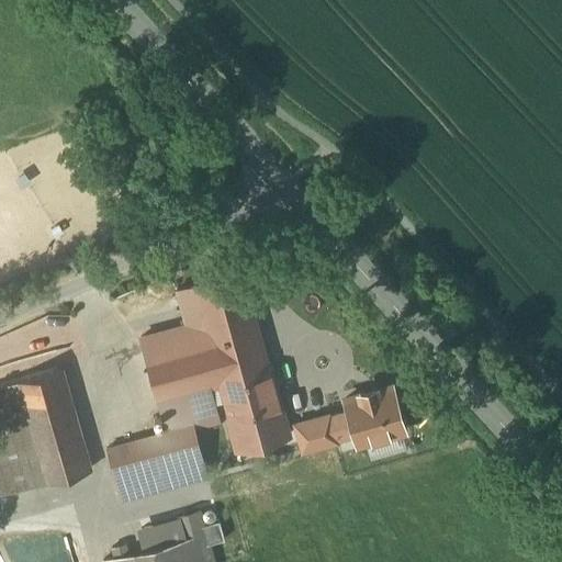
[(294,422),(250,265),(171,287),(182,326),(142,337),(168,430),(195,424),(197,429),(216,423),(209,389),(217,386),(237,457),(300,439),(294,422)]
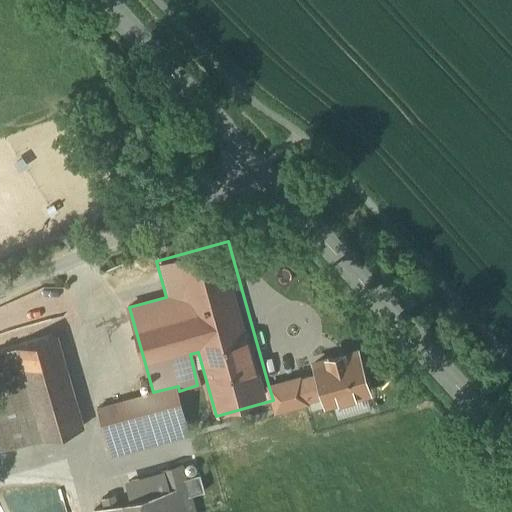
[(82,427),(56,335),(0,350),(0,442),(2,450),(82,427)]
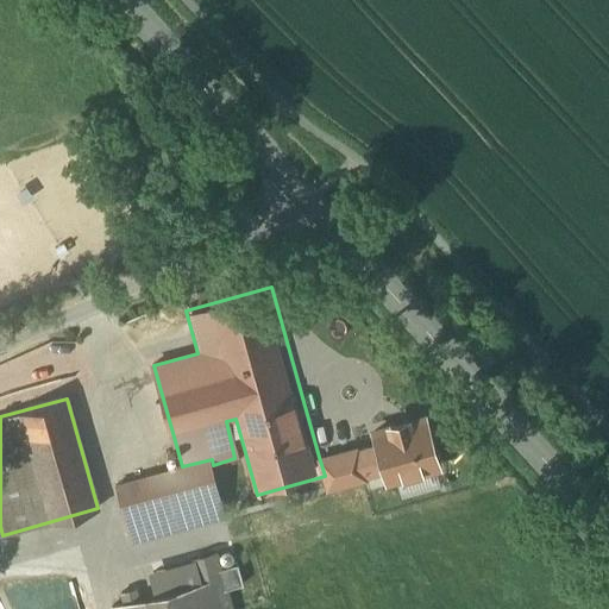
[(378,447),(364,452),(370,473),(383,470),(387,479),(433,466),(420,421),(374,434),(378,447)]
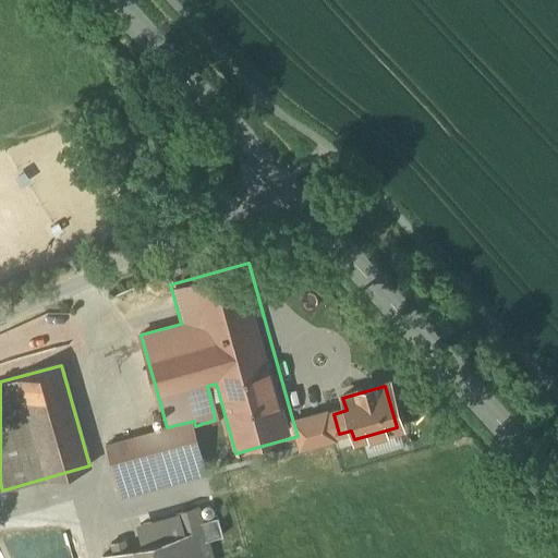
[(334,414),(331,408),(292,419),(298,436),(302,453),(341,443),(339,434),(334,414)]
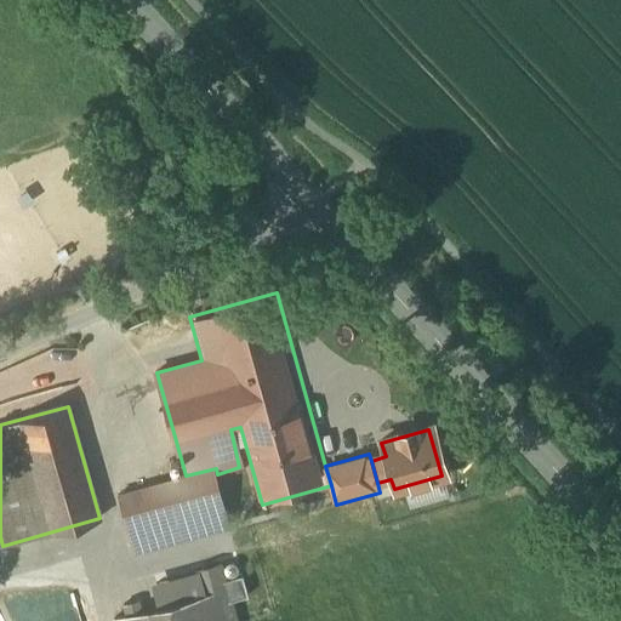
[(131,551),(229,528),(217,474),(216,468),(186,476),(118,493),(131,551)]
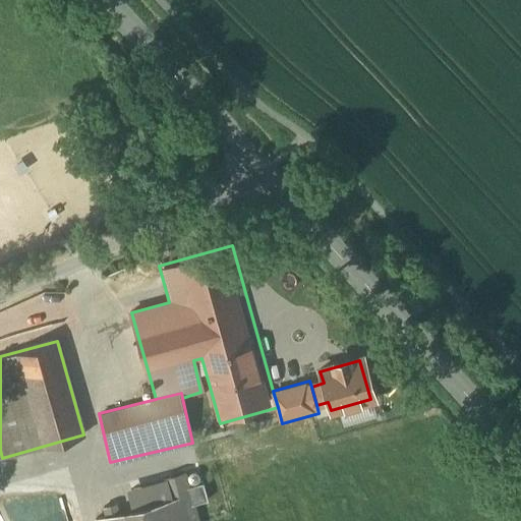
[(76,520),(79,520),(67,471),(19,482),(29,520),(76,520)]
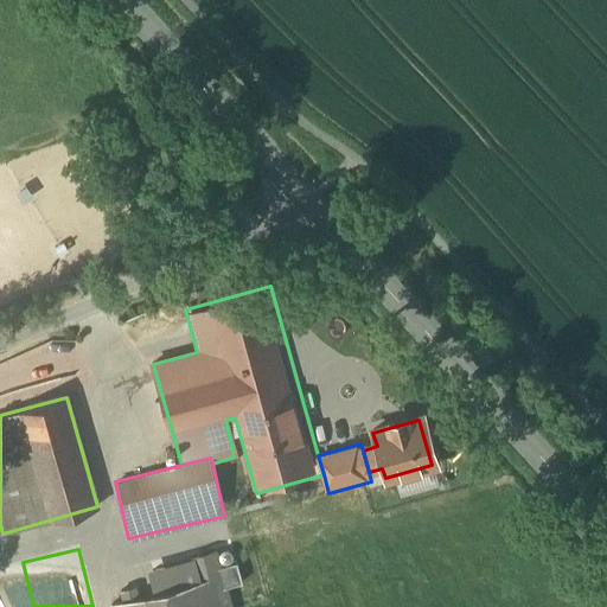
[(159,566),(166,592),(225,575),(228,585),(241,582),(237,561),(221,566),(215,550),(159,566)]
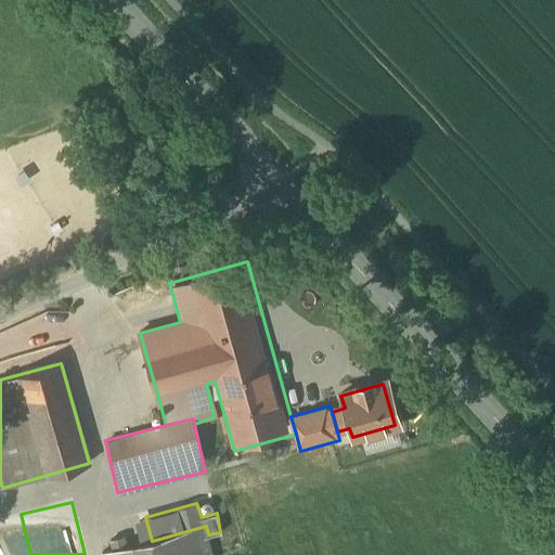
[(152,541),(103,554),(213,554),(208,534),(206,526),(152,541)]
